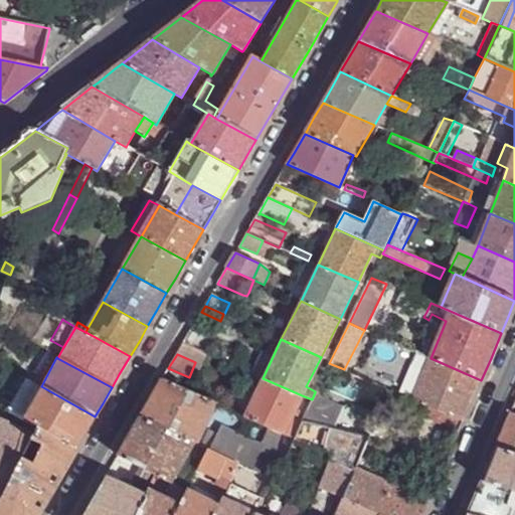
[(473,400),(481,380),(431,358),(413,399),(423,404),(464,421),(473,400)]
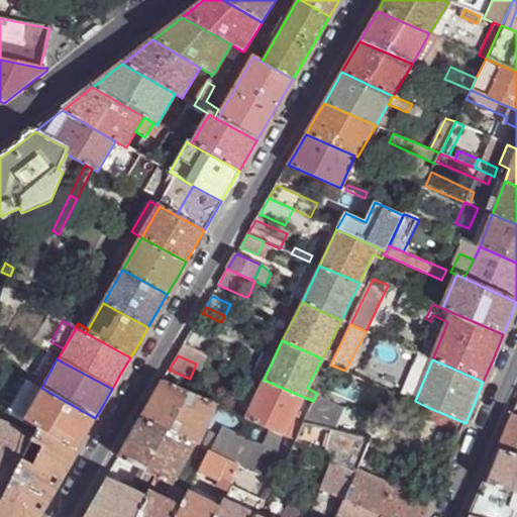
[(38,428),(78,449),(86,434),(95,418),(41,388),(26,380),(9,412),(38,428)]
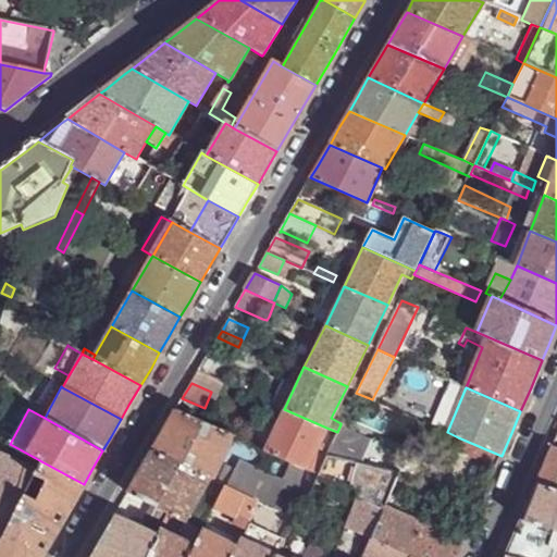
[(307,468),(326,428),(284,409),(264,449),(307,468)]
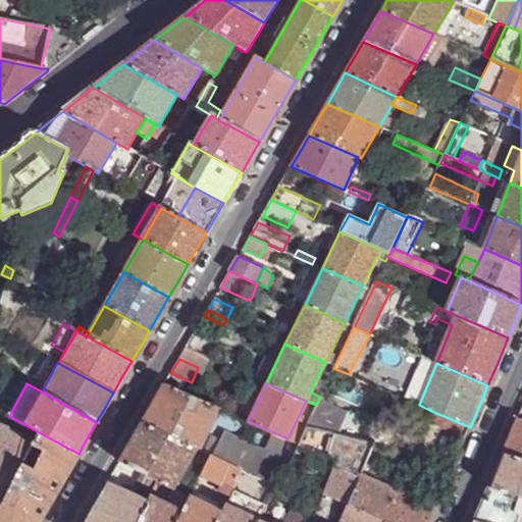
[(199,449),(218,409),(164,384),(148,413),(143,422),(197,449),(199,449)]
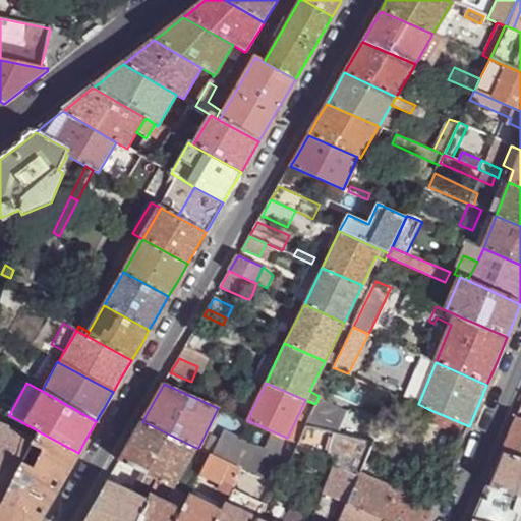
[(304,426),(338,433),(354,438),(354,437),(356,428),(341,427),(347,411),(319,397),(315,404),(304,426)]
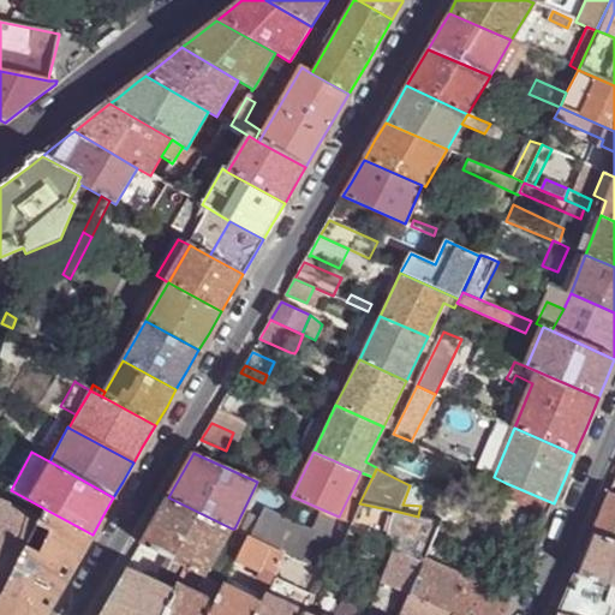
[(550,513),(554,503),(506,483),(503,491),(550,513)]
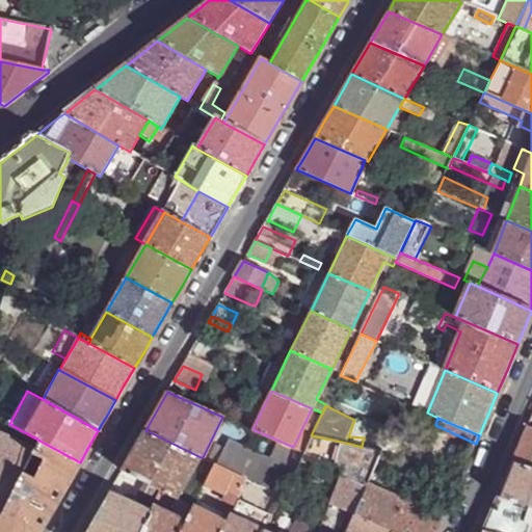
[(511,462),(531,469),(531,426),(527,426),(515,452),(511,462)]
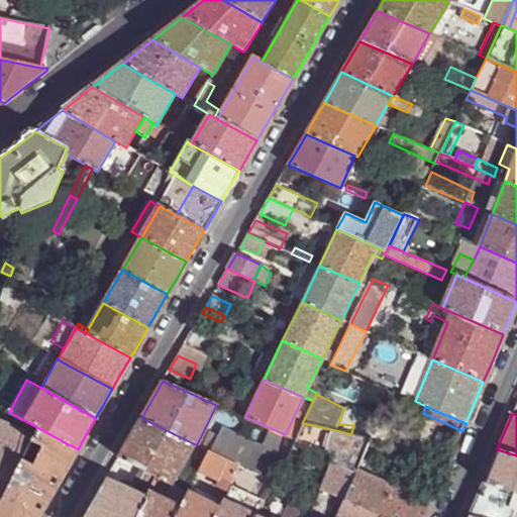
[(174,483),(195,444),(141,418),(124,446),(119,457),(142,468),(158,475),(174,483)]
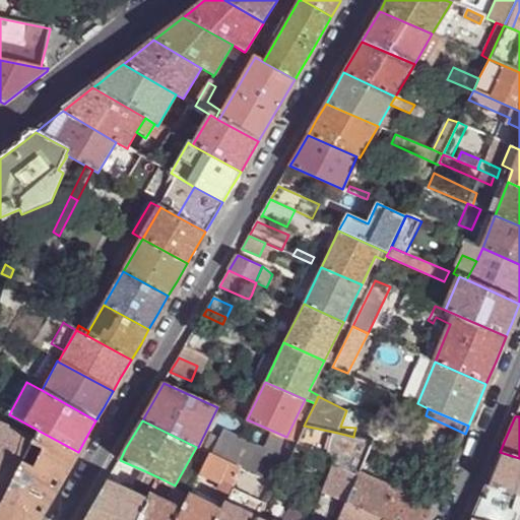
[(0,506),(34,440),(0,424),(0,506)]
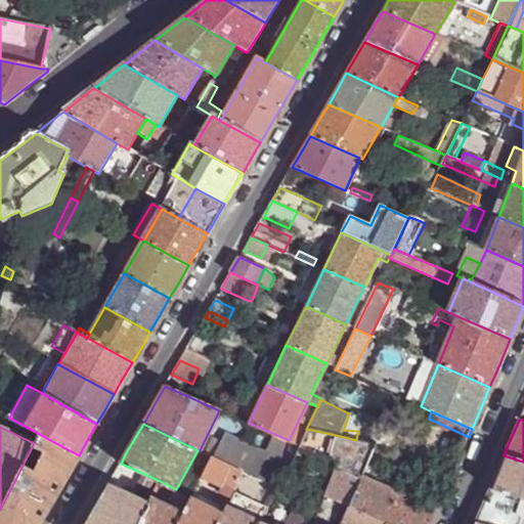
[(38,523),(63,480),(79,455),(39,434),(34,443),(0,510),(0,523),(2,523),(38,523)]
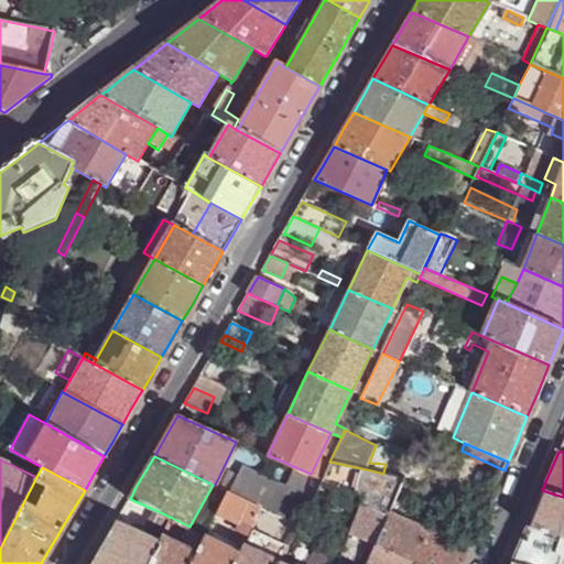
[(229,492),(261,509),(275,516),(285,488),(241,467),(229,492)]
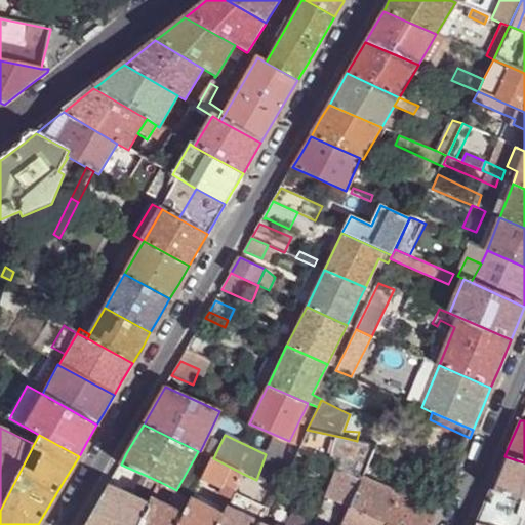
[(331,459),(366,472),(375,448),(376,446),(367,444),(357,441),(340,437),(331,459)]
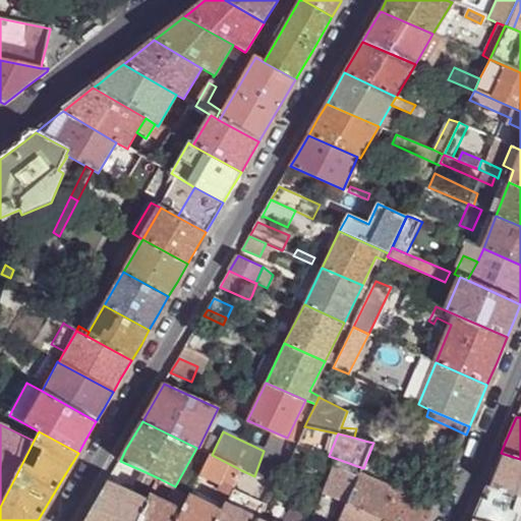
[(373,443),(372,445),(379,448),(383,438),(377,435),(373,443)]
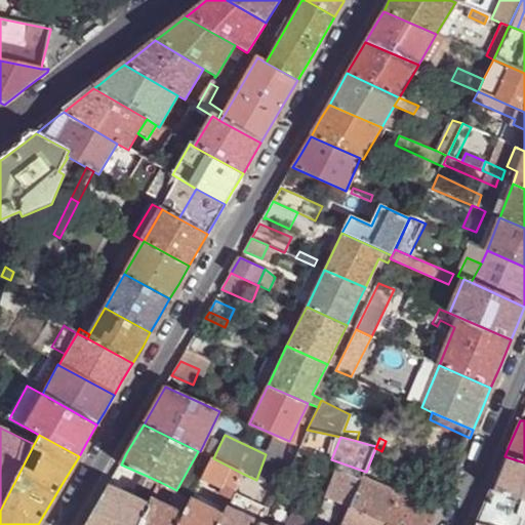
[(495,478),(491,488),(524,496),(524,462),(505,456),(495,478)]
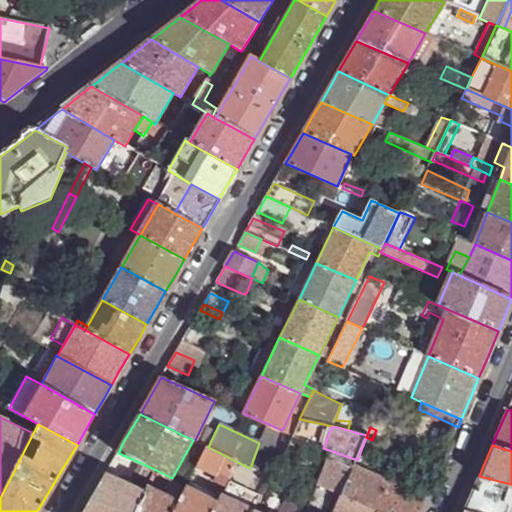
[(196,466),(228,483),(234,468),(237,462),(208,447),(205,446),(196,466)]
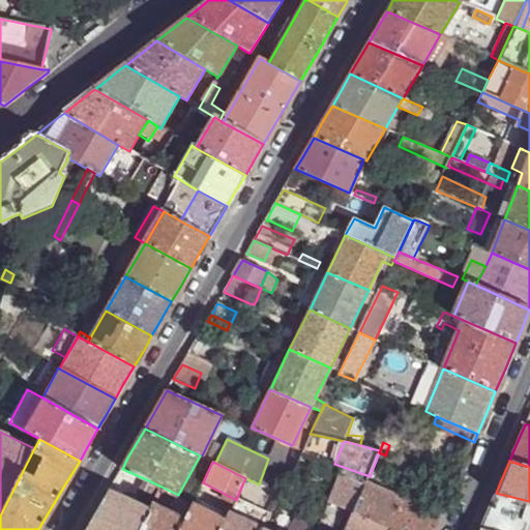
[(346,529),(353,514),(364,487),(342,476),(318,529),(346,529)]
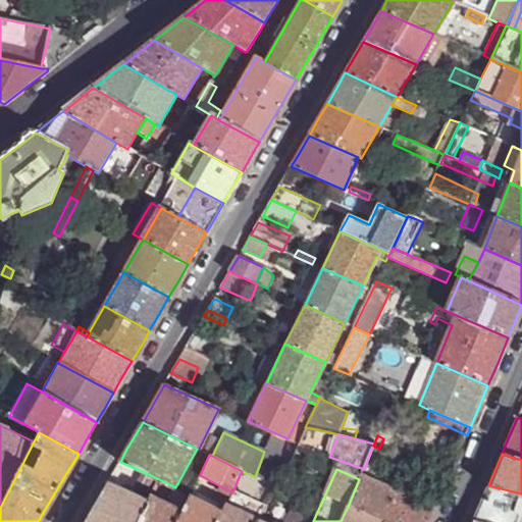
[(242,471),(239,477),(250,487),(255,477),(242,471)]
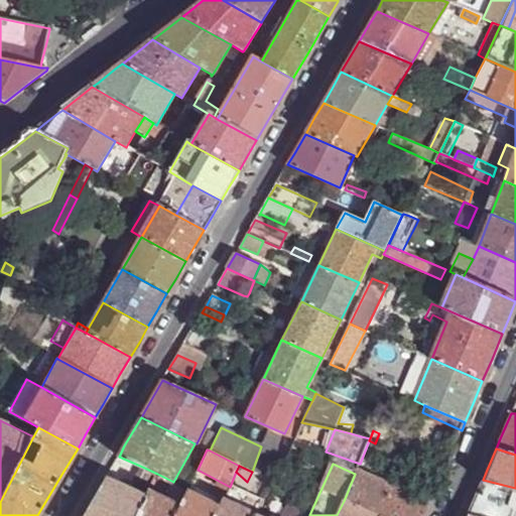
[(150,489),(157,474),(142,467),(135,482),(150,489)]
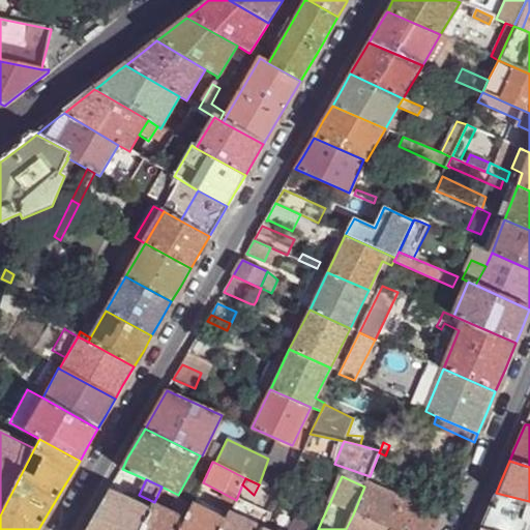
[(263,529),(265,528),(249,521),(259,499),(254,495),(242,484),(236,500),(227,521),(222,529),(263,529)]
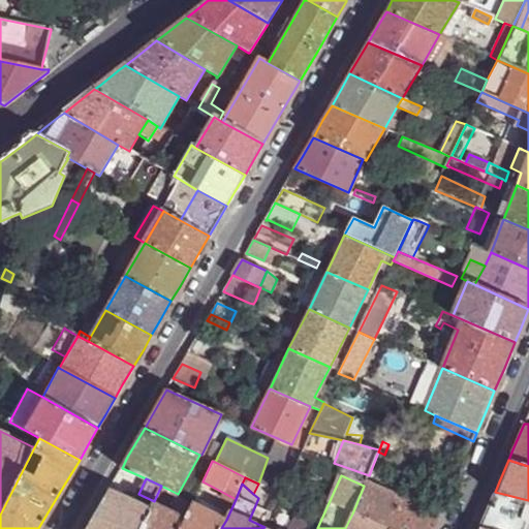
[(435,528),(441,515),(366,484),(364,486),(352,514),(387,528),(435,528)]
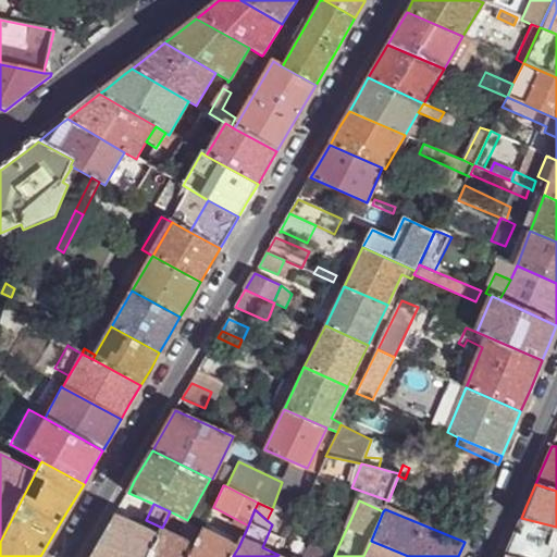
[(162,528),(197,543),(202,530),(203,528),(187,520),(170,511),(162,528)]
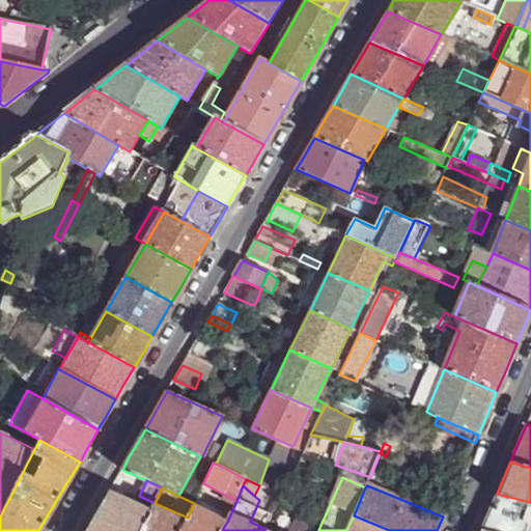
[(141,530),(152,508),(110,491),(85,530),(141,530)]
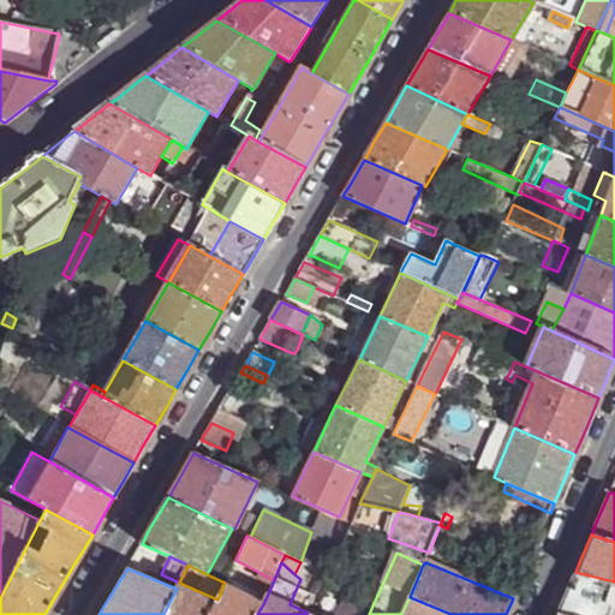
[(565,597),(557,613),(567,614),(610,614),(614,602),(614,581),(575,572),(565,597)]
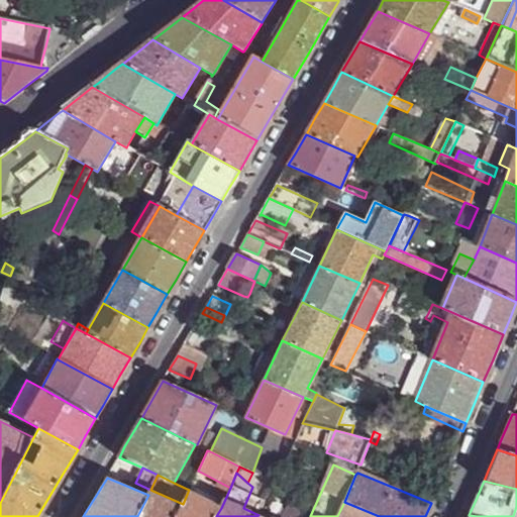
[(176,516),(183,504),(150,490),(148,495),(137,516),(176,516)]
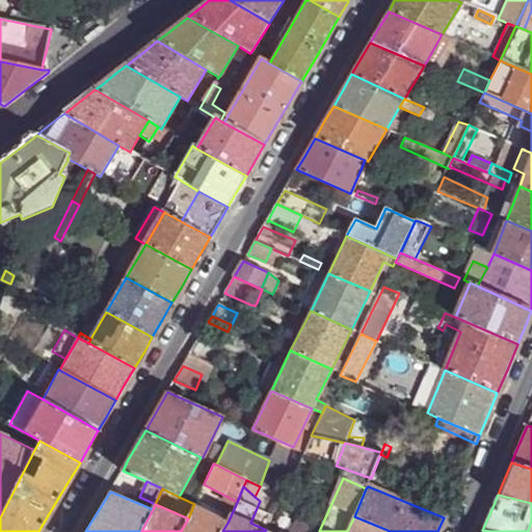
[(222,531),(228,523),(193,506),(188,519),(181,531),(222,531)]
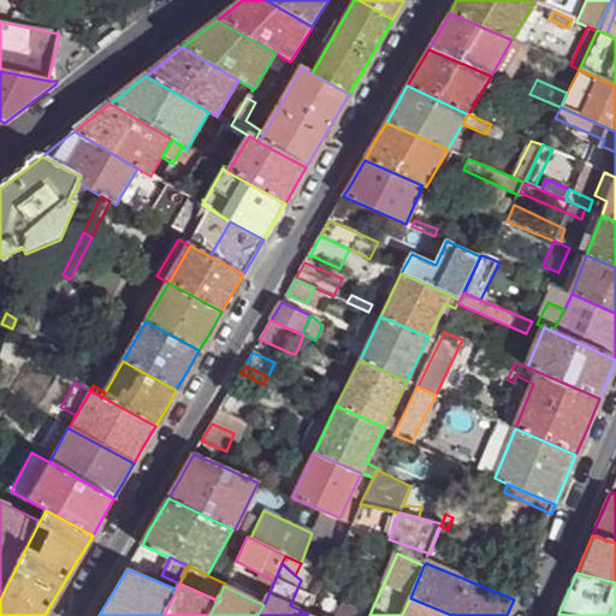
[(451,615),(410,598),(402,615),(451,615)]
